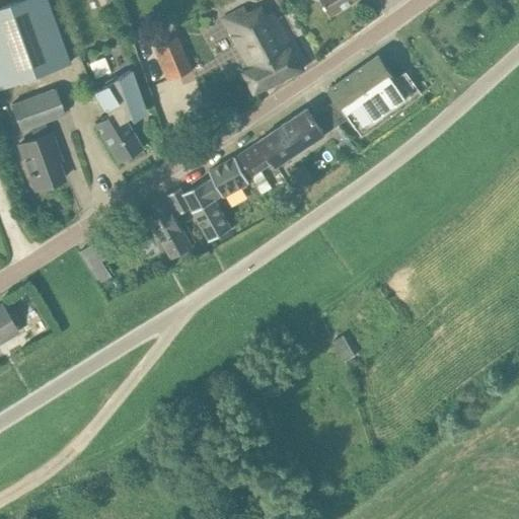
[(0,88),(70,63),(47,0),(16,0),(0,6),(0,88)]
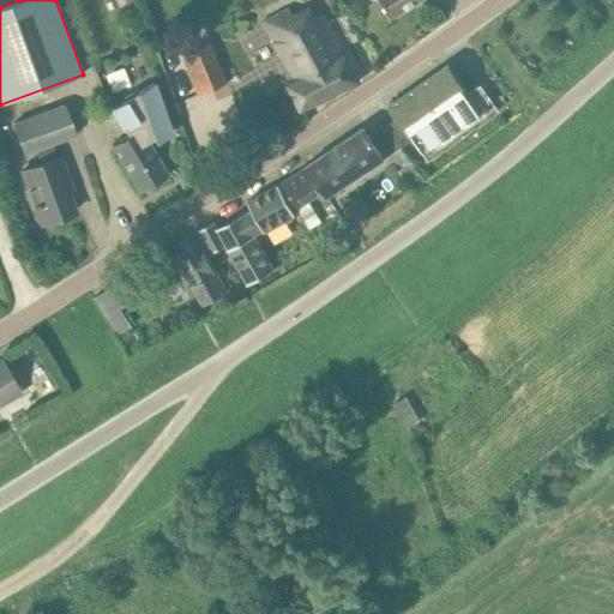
[(380,0),(391,17),(419,0),(380,0)]
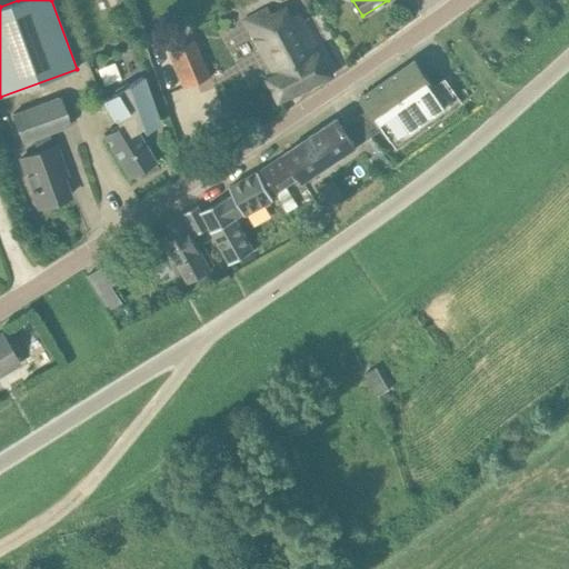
[(271,12),(268,7),(245,20),(275,75),(267,78),(279,102),(332,75),(300,13),(298,16),(297,12),(293,15),(287,3),(271,12)]
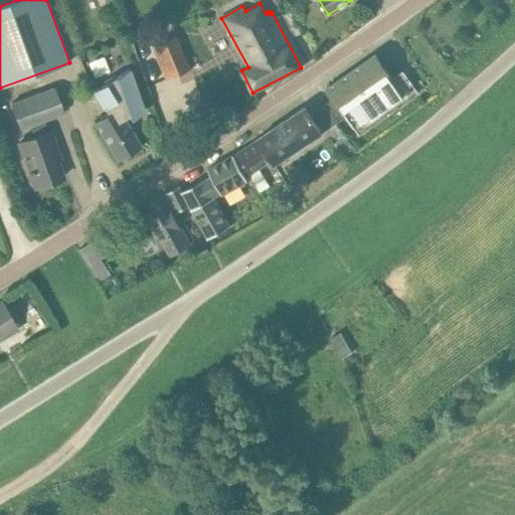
[(150,47),(165,79),(190,68),(177,35),(150,47)]
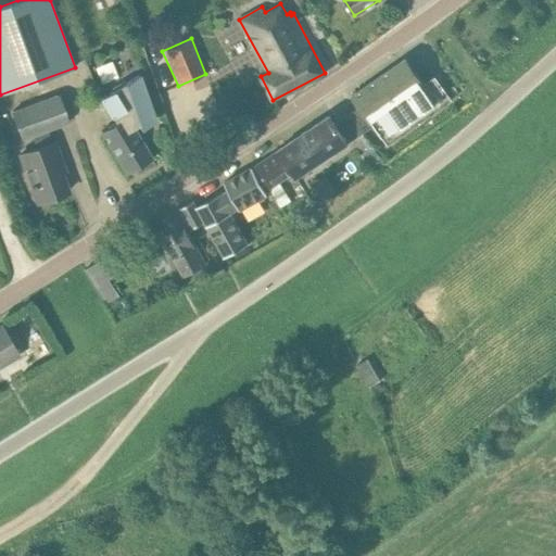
[(422,83),(421,81),(405,59),(352,96),(359,106),(349,114),(358,128),(369,121),(388,146),(452,101),(434,74),(431,76),(422,83)]
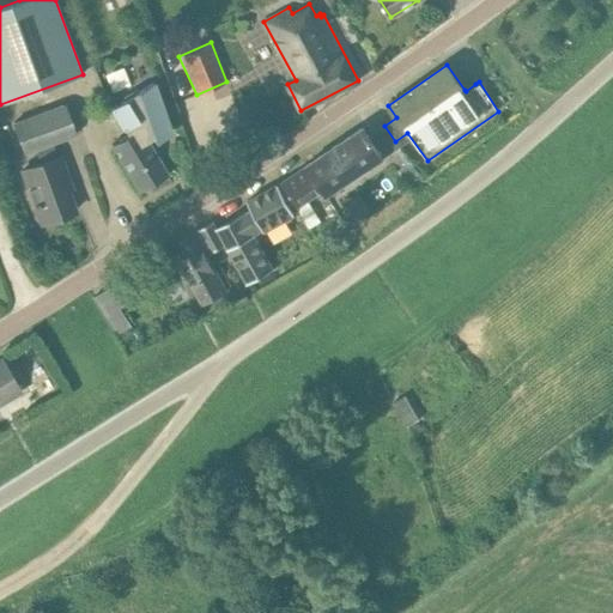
[(173,131),(151,84),(138,91),(135,89),(122,96),(125,99),(108,109),(125,137),(109,146),(138,193),(169,174),(147,140),(153,137),(157,140),(173,131)]
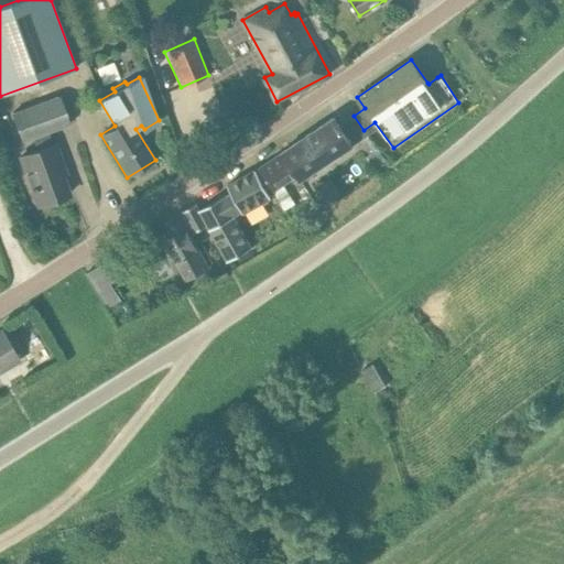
[(55,143),(52,145),(47,132),(69,125),(60,96),(11,112),(21,142),(32,138),(36,151),(19,158),(38,205),(69,193),(60,165),(63,164),(55,143)]
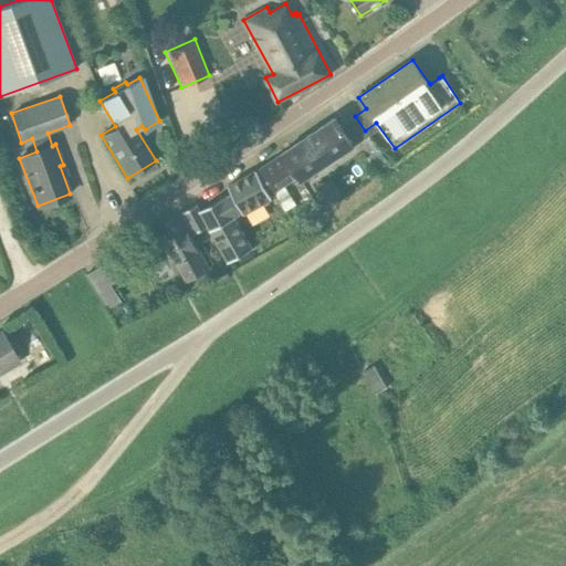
[(283,153),(299,176),(349,143),(353,147),(354,146),(335,117),(283,153)]
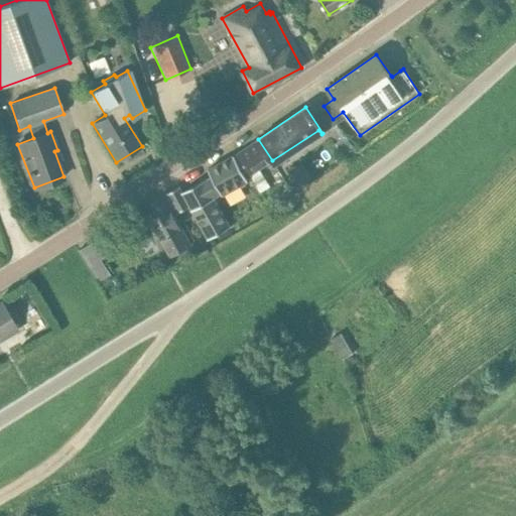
[(259,168),(272,160),(258,139),(237,153),(251,173),(250,173),(260,192),(269,187),(259,168)]
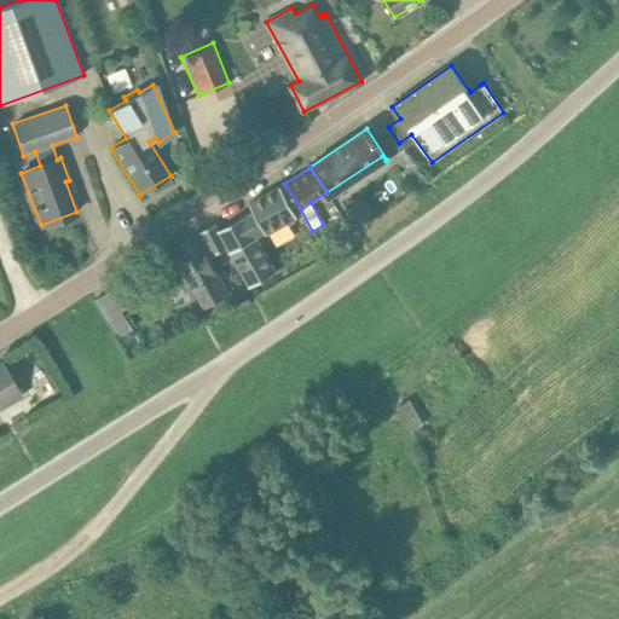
[(244,215),(219,230),(215,224),(200,231),(213,255),(227,248),(249,288),(276,273),(256,236),(264,232),(266,236),(298,217),(281,186),(249,203),(254,212),(246,217),(244,215)]
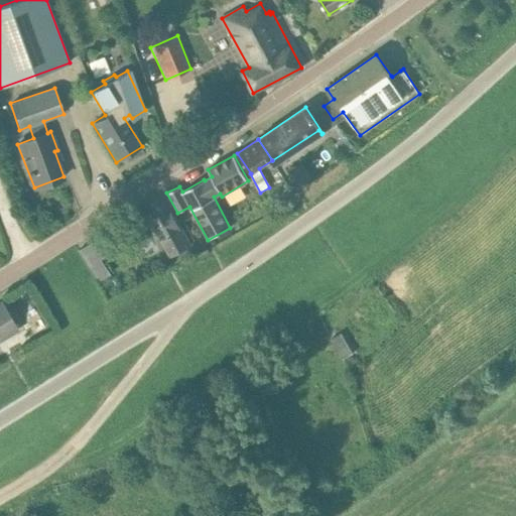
[(170,255),(190,245),(172,210),(173,209),(166,196),(152,204),(159,216),(152,220),(170,255)]
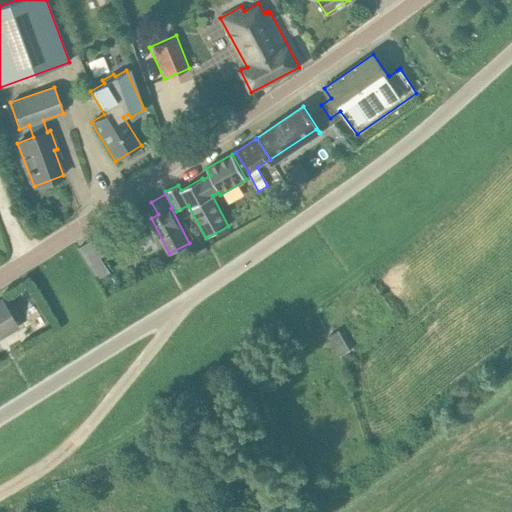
[(97,278),(108,271),(97,255),(122,238),(115,227),(103,234),(101,233),(78,248),(97,278)]
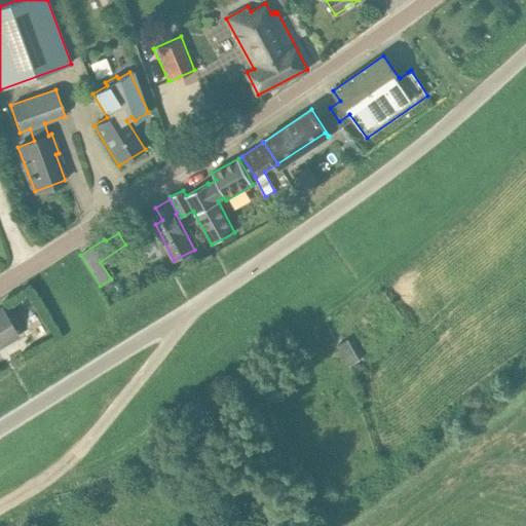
[(2,309),(0,310),(0,344),(17,335),(2,309)]
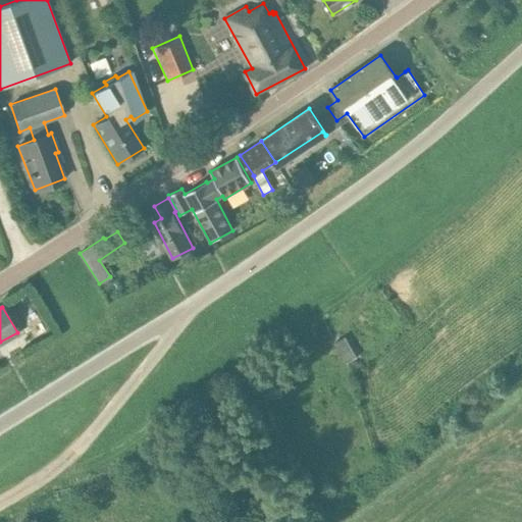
[(345,336),(334,342),(345,362),(355,357),(345,336)]
